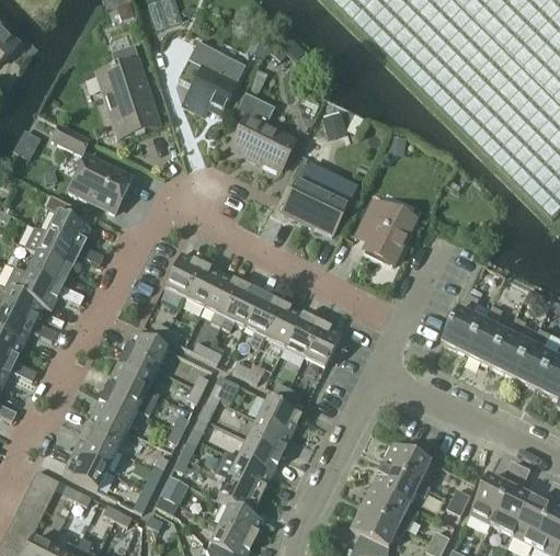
[(333,0),(553,218),(559,212),(559,0),(333,0)]
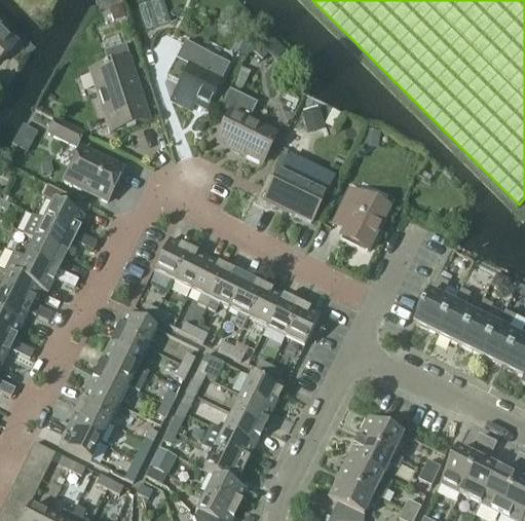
[(121,3),(115,5),(112,11),(114,19),(125,14),(121,3)]
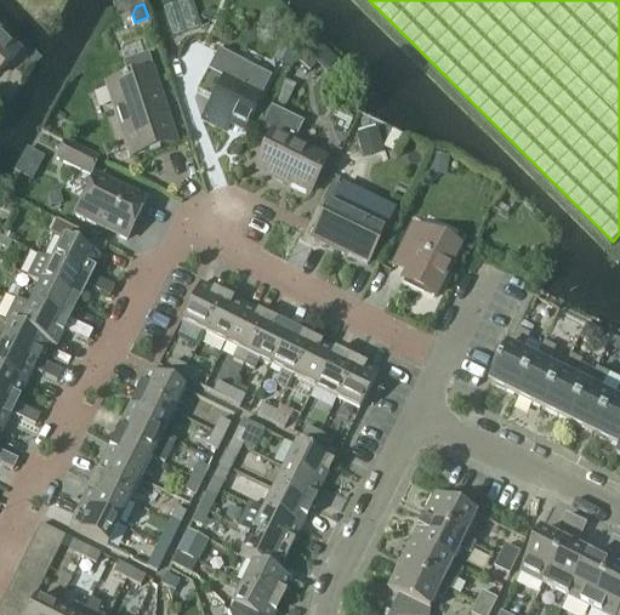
[(0,67),(20,49),(0,28),(0,67)]
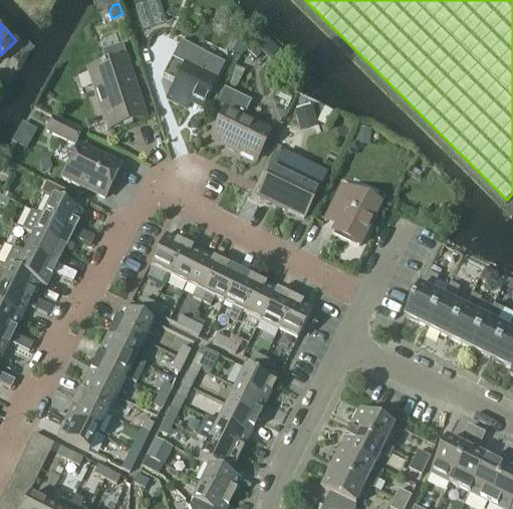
[(279,48),(264,32),(248,47),(256,56),(263,49),(270,56),(279,48)]
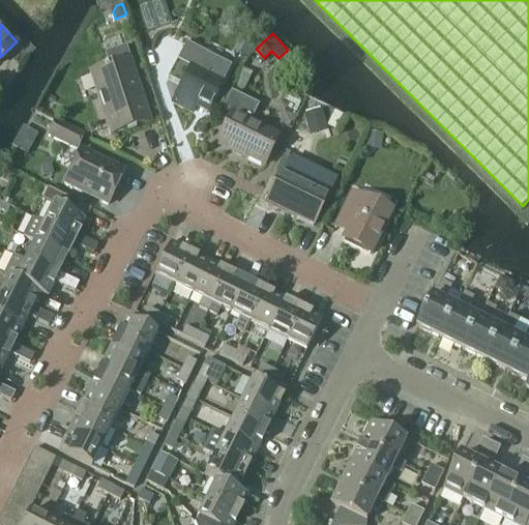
[(208,109),(224,79),(232,62),(186,39),(169,74),(182,81),(173,98),(193,109),(196,103),(208,109)]
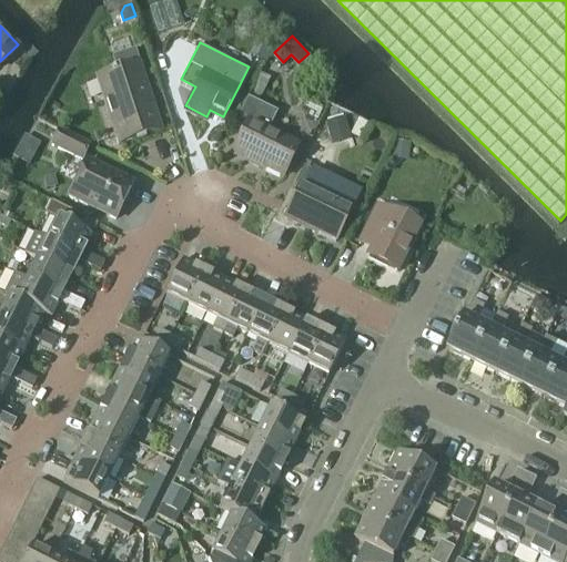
[(119,67),(98,73),(119,141),(162,128),(140,60),(135,47),(114,54),(119,67)]
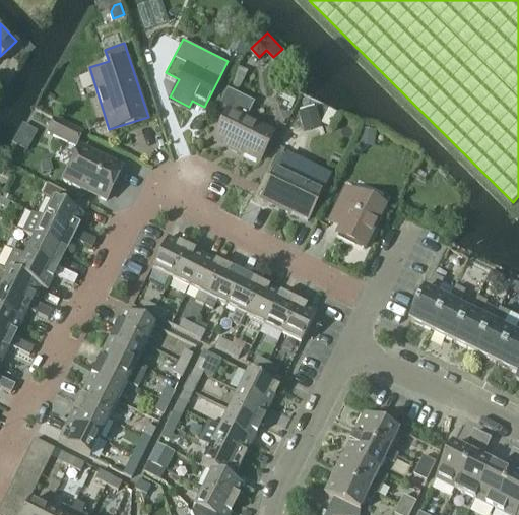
[(259,158),(274,129),(246,115),(254,100),(226,86),(218,103),(228,108),(213,135),(259,158)]
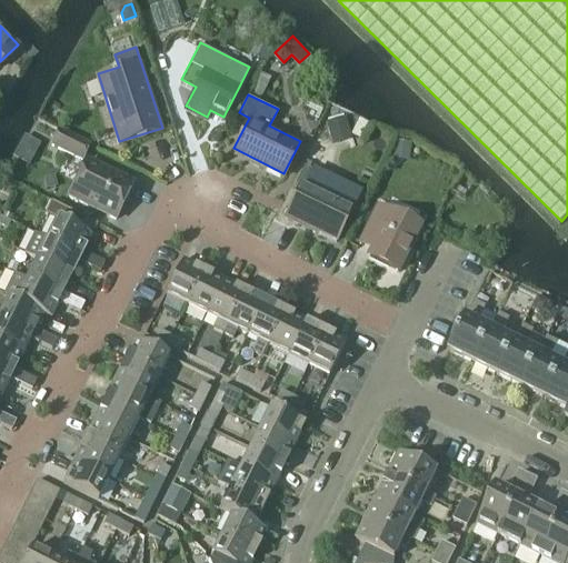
[(346,114),(327,119),(334,141),(351,137),(346,114)]
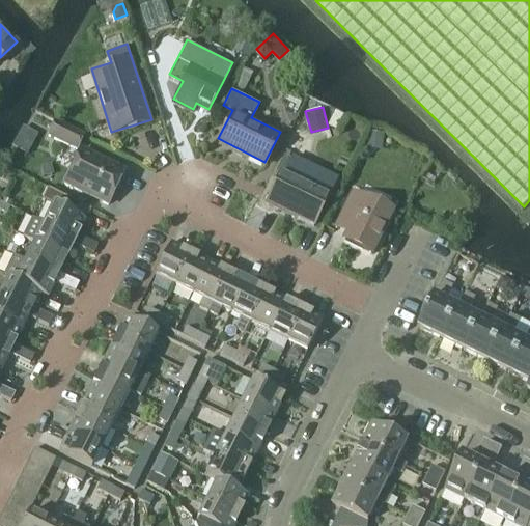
[(77,146),(84,132),(56,118),(49,132),(77,146)]
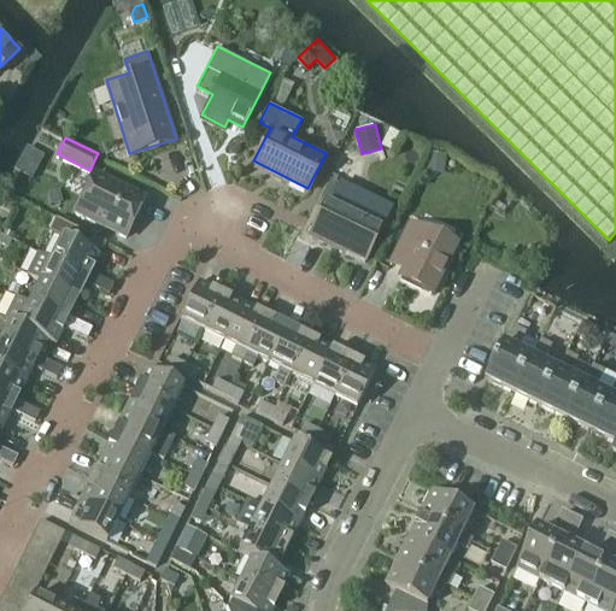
[(127,233),(145,195),(94,171),(76,209),(127,233)]
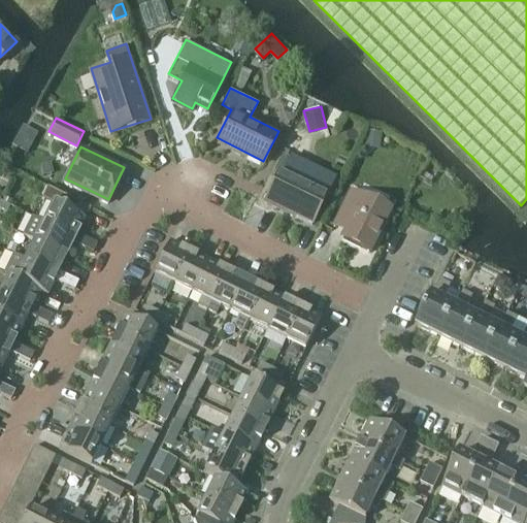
[(278,171),(266,197),(313,220),(327,190),(336,172),(293,152),(292,155),(285,151),(275,170),(278,171)]
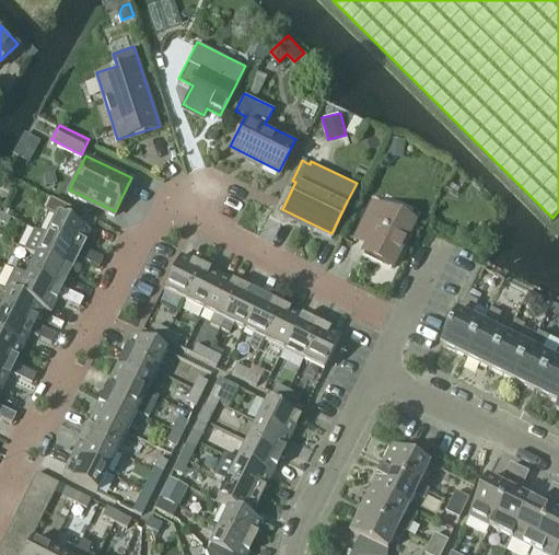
[(50,195),(44,207),(56,212),(47,232),(81,249),(83,244),(91,229),(79,222),(84,211),(50,195)]
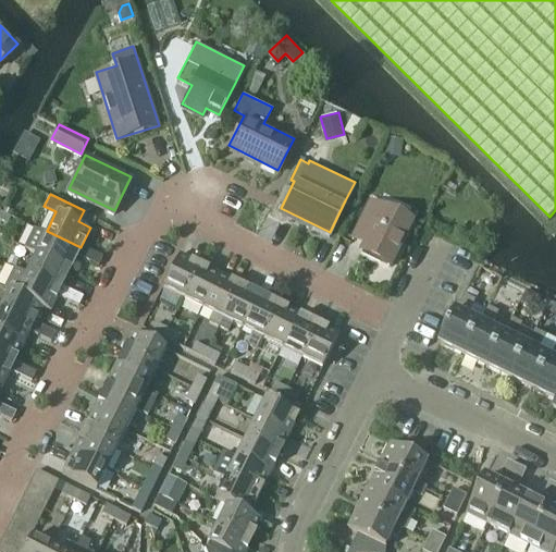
[(390,261),(410,218),(370,198),(359,221),(372,228),(361,247),(390,261)]
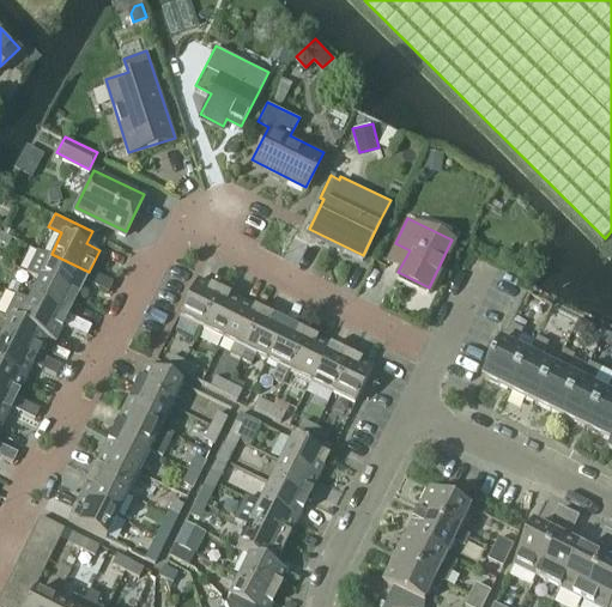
[(37,247),(26,269),(41,275),(78,295),(86,277),(97,283),(102,273),(91,267),(89,272),(52,254),(37,247)]
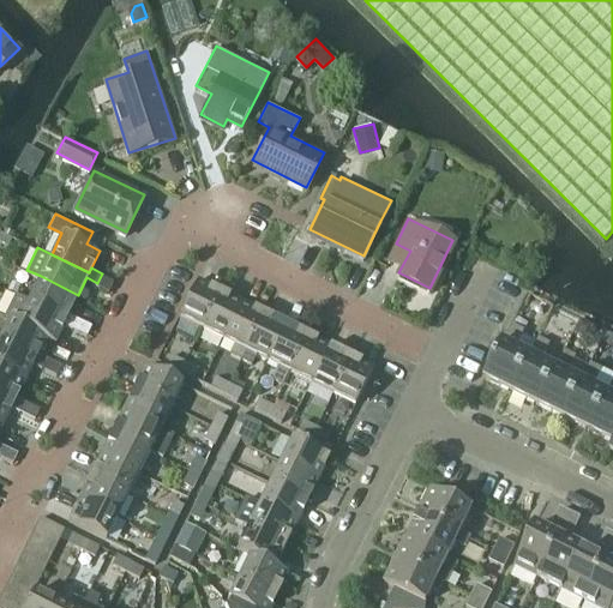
[(102,274),(97,283),(109,289),(112,284),(114,280),(102,274)]
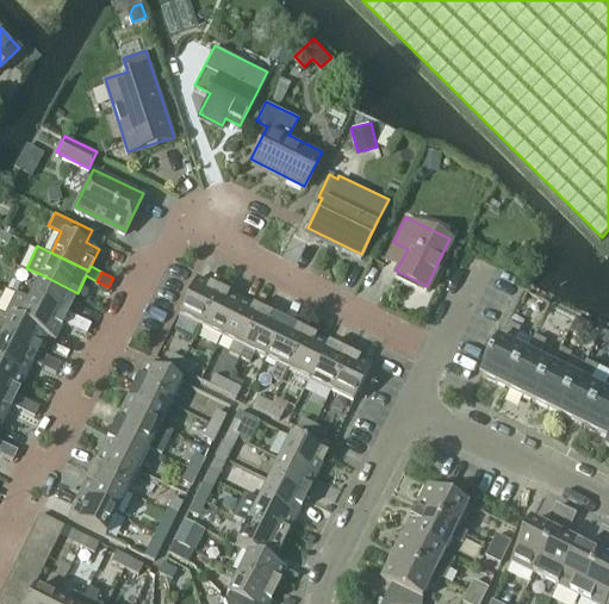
[(41,274),(30,296),(67,315),(69,310),(78,293),(41,274)]
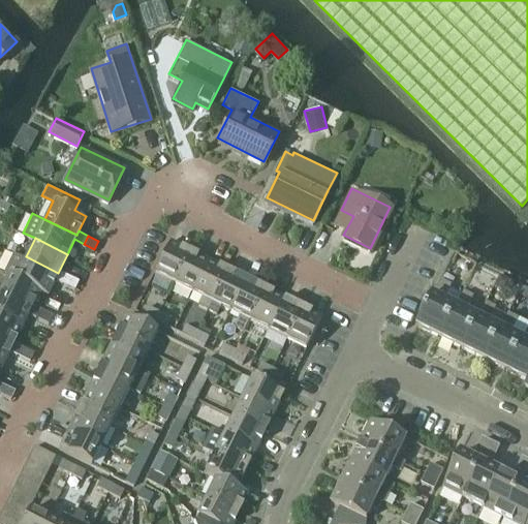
[(174,280),(190,248),(171,238),(154,271),(174,280)]
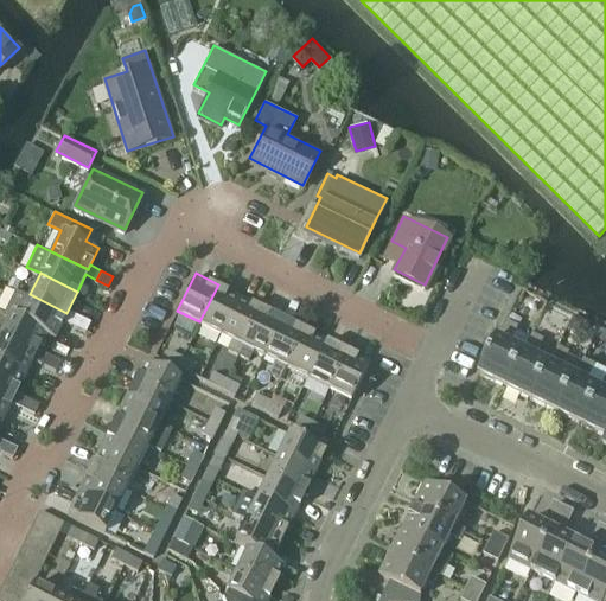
[(222,332),(240,295),(218,285),(199,321),(222,332)]
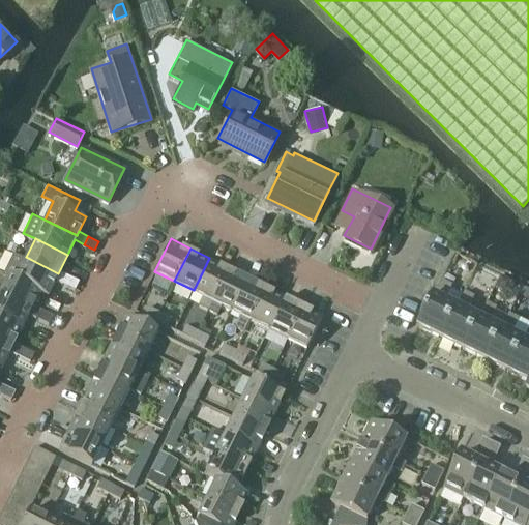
[(13,252),(4,269),(9,272),(17,275),(16,276),(41,289),(40,289),(49,293),(56,278),(65,283),(69,274),(60,269),(58,273),(26,257),(13,252)]
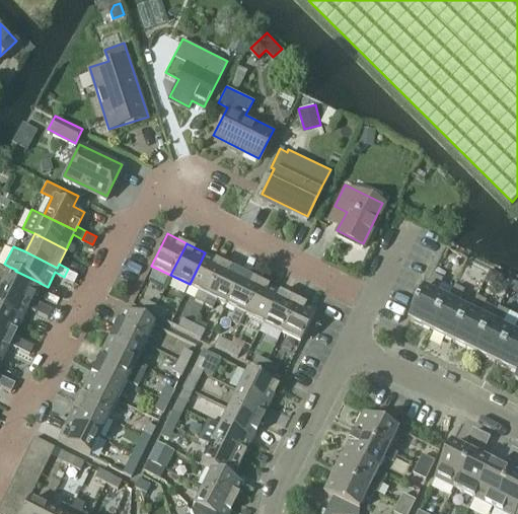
[(205,252),(190,284),(199,289),(196,296),(204,301),(223,262),(205,252)]
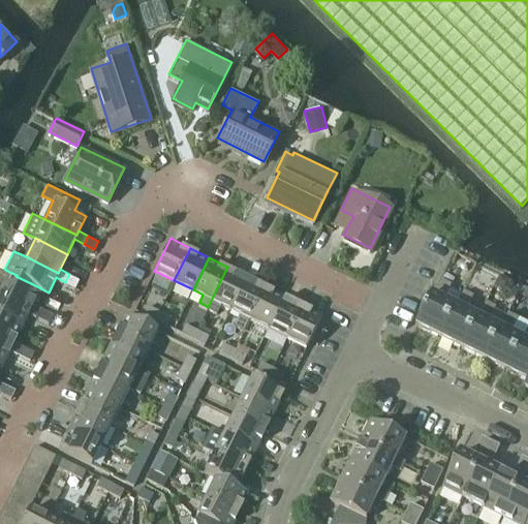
[(230,308),(247,276),(227,267),(208,307),(217,311),(221,304),(230,308)]
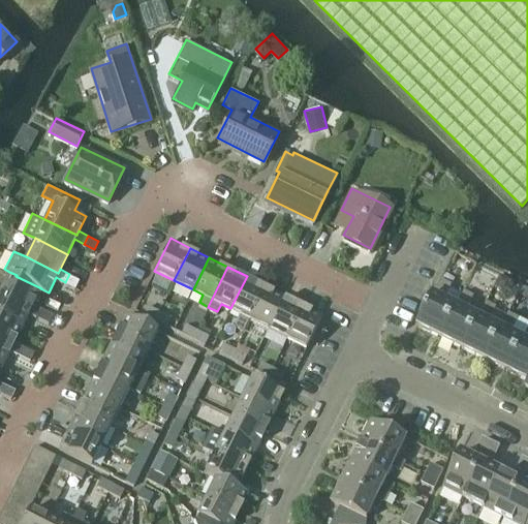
[(9,272),(0,288),(0,290),(32,307),(34,303),(40,288),(41,288),(16,276),(17,275),(9,272)]
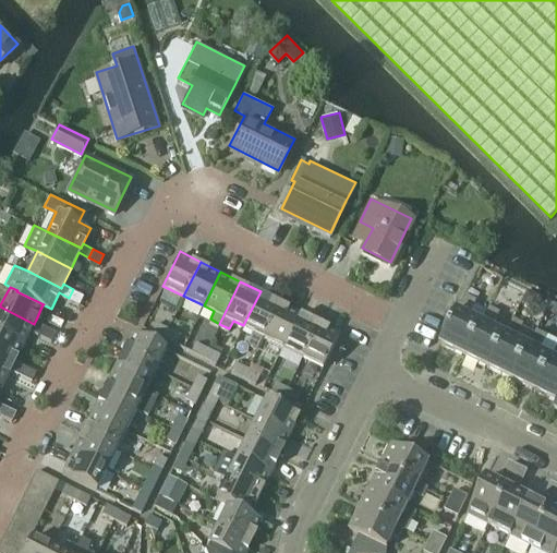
[(73,289),(69,298),(80,302),(82,298),(84,293),(73,289)]
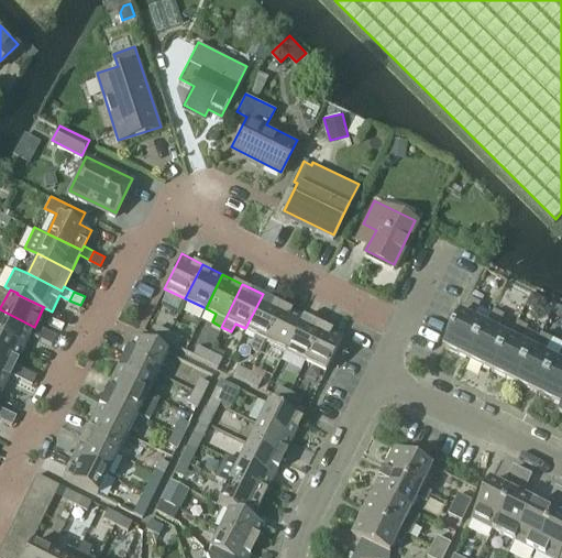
[(533,304),(540,302),(543,297),(533,292),(528,301),(533,304)]
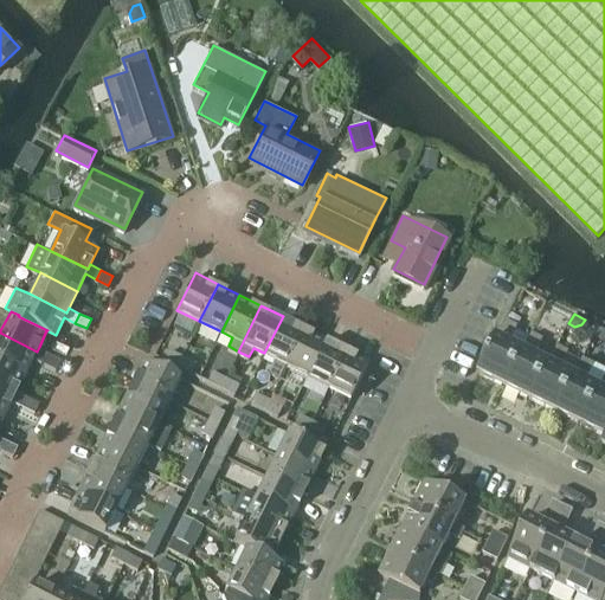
[(283,316),(264,353),(275,359),(269,371),(277,375),(284,363),(287,363),(304,327),(283,316)]
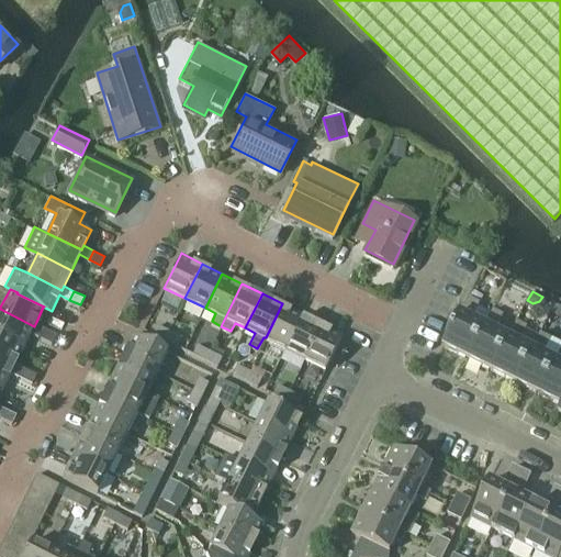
[(470,356),(486,321),(473,315),(481,300),(471,294),(463,310),(462,309),(445,344),(470,356)]
